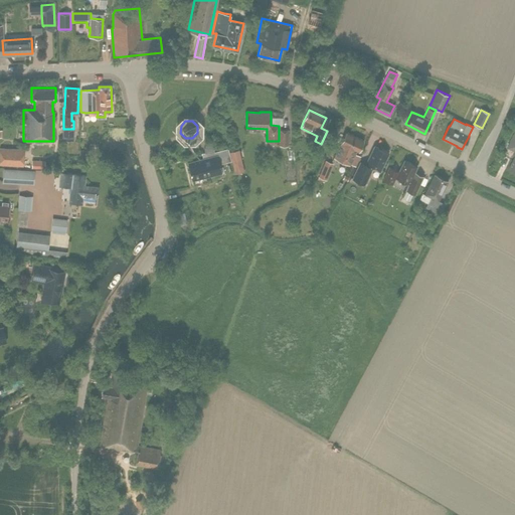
[(288,146),(288,130),(280,130),(280,145),(288,146)]
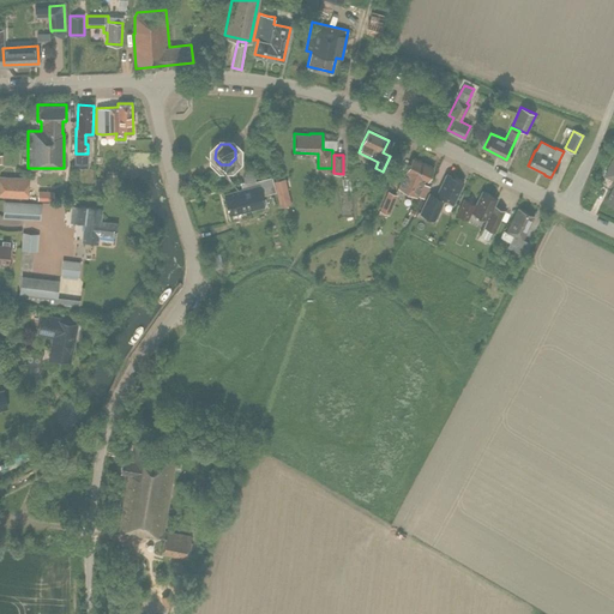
[(417,194),(423,197),(429,186),(422,182),(425,179),(427,180),(433,168),(413,157),(407,170),(405,174),(404,173),(398,186),(417,194)]
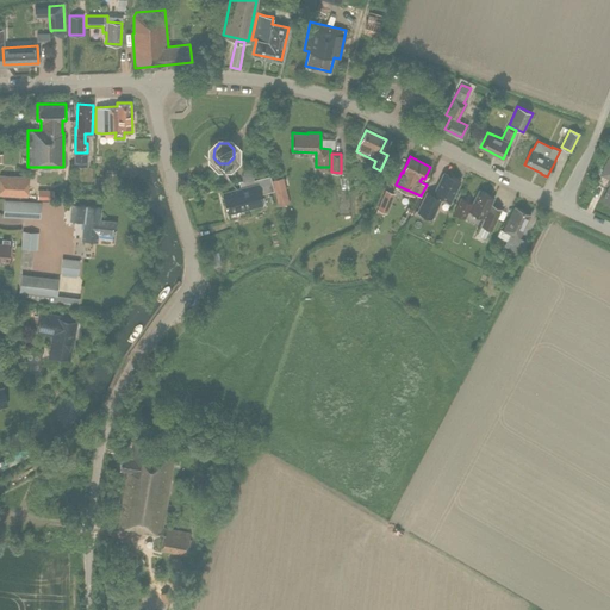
[(242,174),(242,180),(254,180),(253,174),(253,169),(243,169),(243,174),(242,174)]
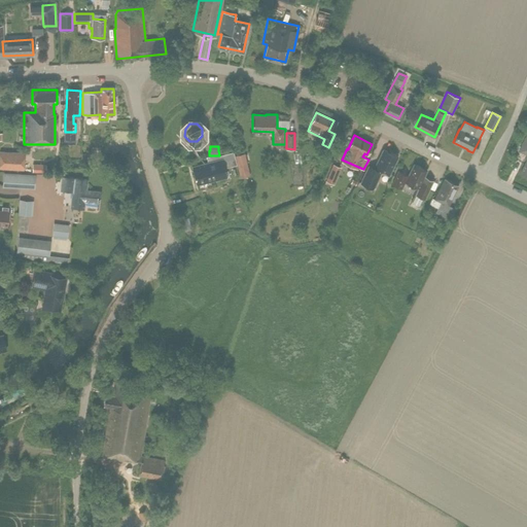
[(324,151),(319,149),(316,156),(321,159),(324,151)]
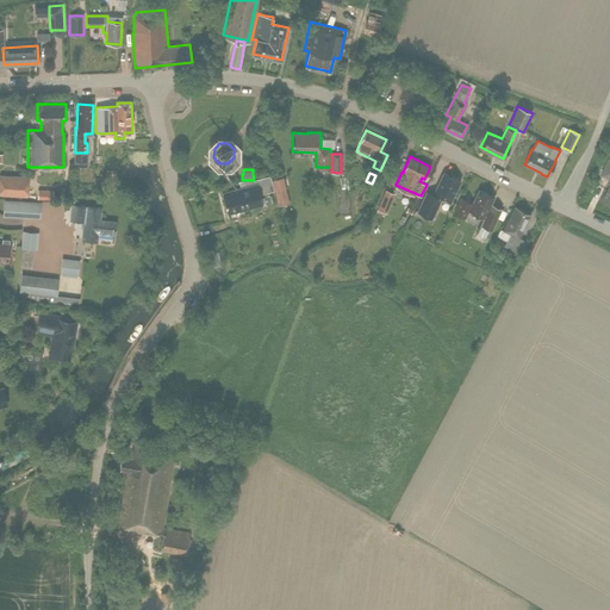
[(441,199),(449,204),(460,180),(443,173),(433,194),(427,192),(417,211),(431,218),(441,199)]
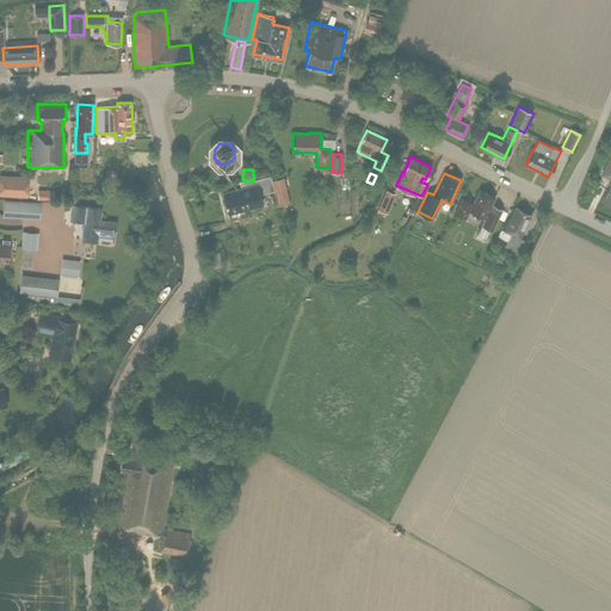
[(28,177),(0,174),(0,193),(28,196),(28,177)]
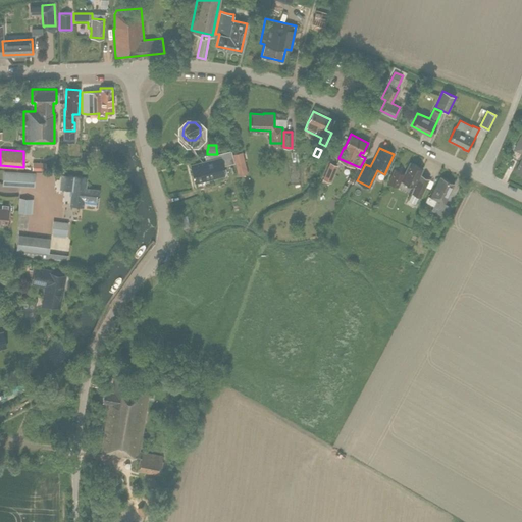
[(195,163),(191,164),(195,183),(224,174),(222,166),(231,163),(235,163),(230,150),(219,153),(220,157),(217,158),(210,160),(206,161),(195,163)]
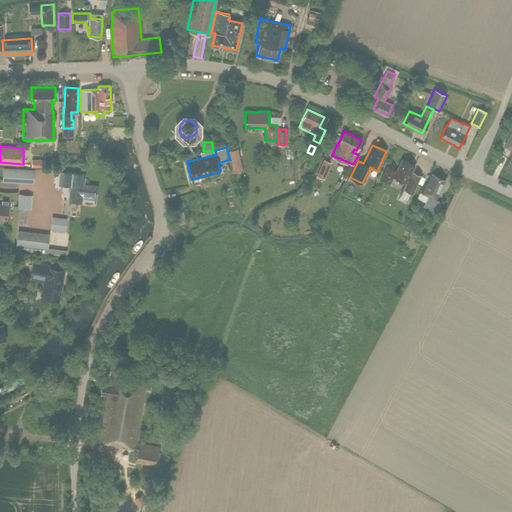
[(243,170),(240,157),(230,159),(234,172),(243,170)]
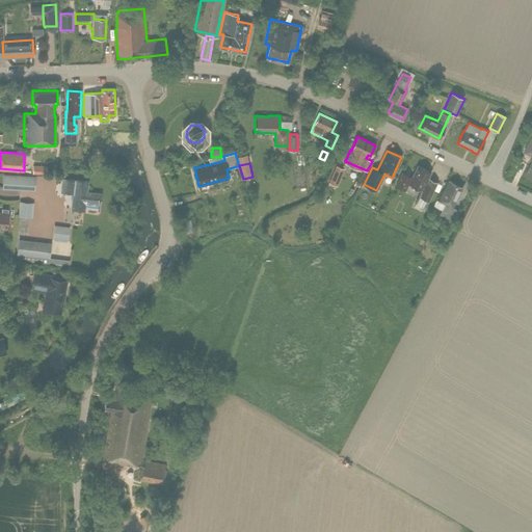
[(337,186),(344,168),(337,165),(329,182),(337,186)]
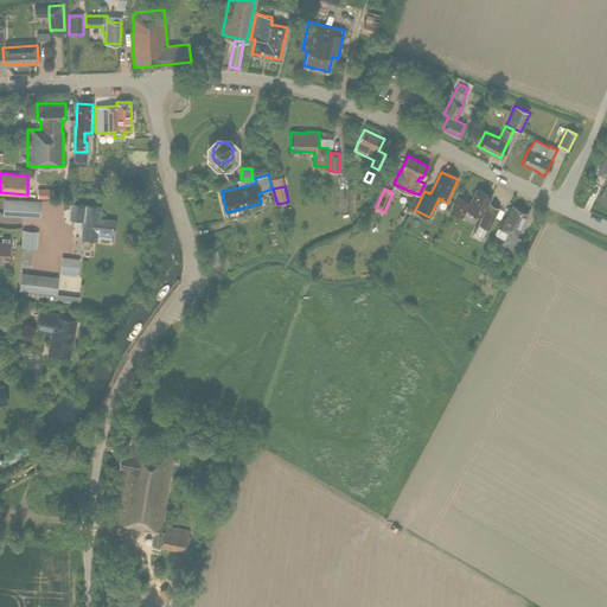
[(462,217),(466,209),(481,217),(472,236),(483,241),(499,208),(489,203),(492,196),(477,189),(471,202),(468,200),(468,202),(458,197),(451,212),(462,217)]
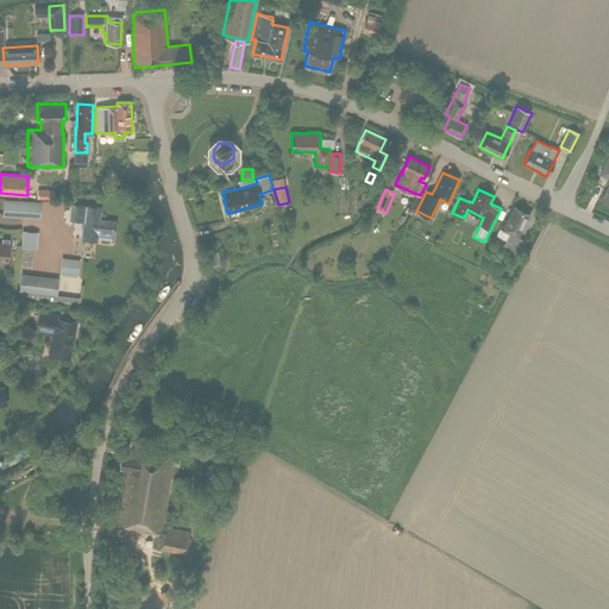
[(2,215),(39,218),(41,201),(4,199),(2,215)]
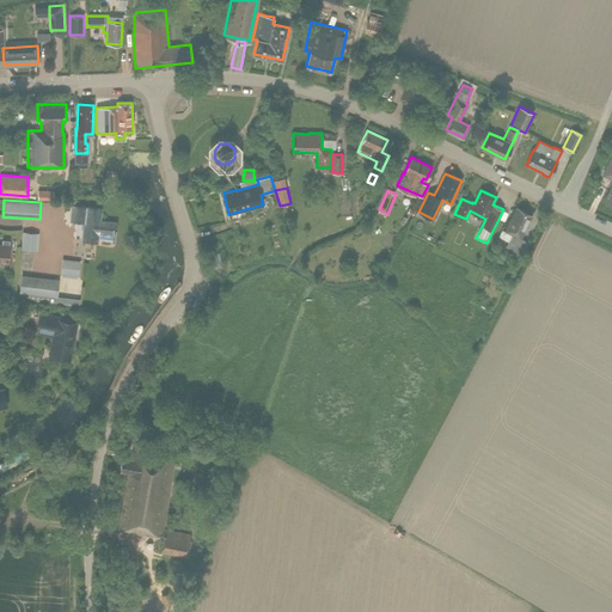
[(99,220),(101,215),(101,209),(86,207),(72,204),(69,221),(84,222),(81,240),(97,243),(98,234),(115,236),(116,222),(99,220)]
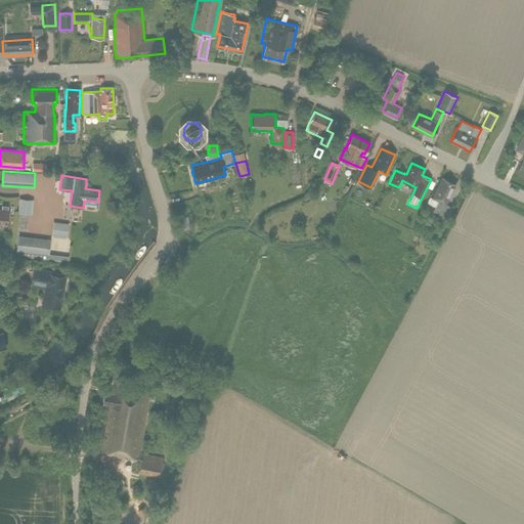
[(442,177),(432,198),(438,201),(435,207),(433,211),(446,217),(451,208),(445,205),(455,184),(442,177)]
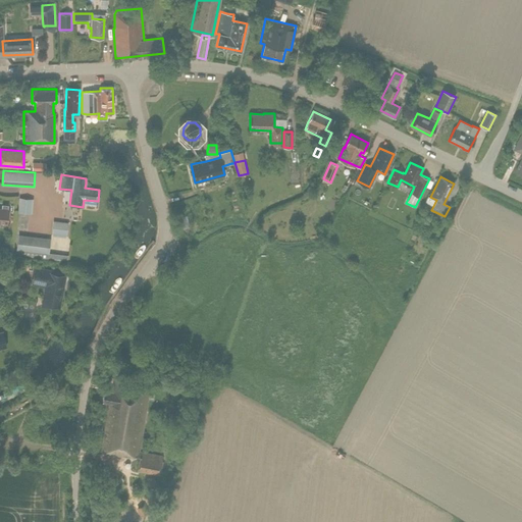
[(17,213),(32,214),(34,199),(19,197),(17,213)]
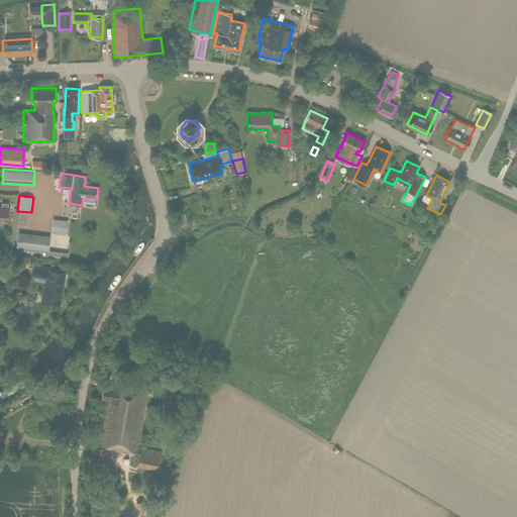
[(68,220),(53,218),(50,233),(66,235),(68,220)]
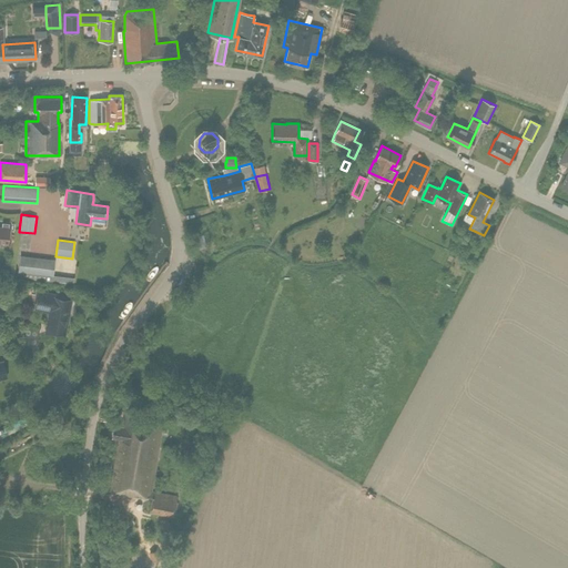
[(52,275),(54,260),(20,255),(18,271),(19,271),(19,277),(73,284),(74,277),(52,275)]
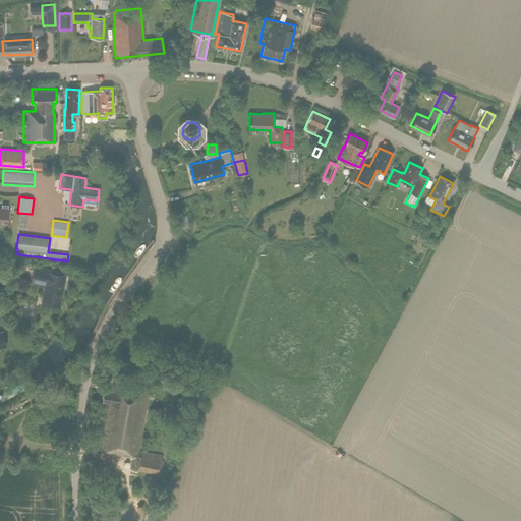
[(59,305),(65,273),(35,268),(33,279),(47,281),(45,292),(47,292),(45,302),(59,305)]
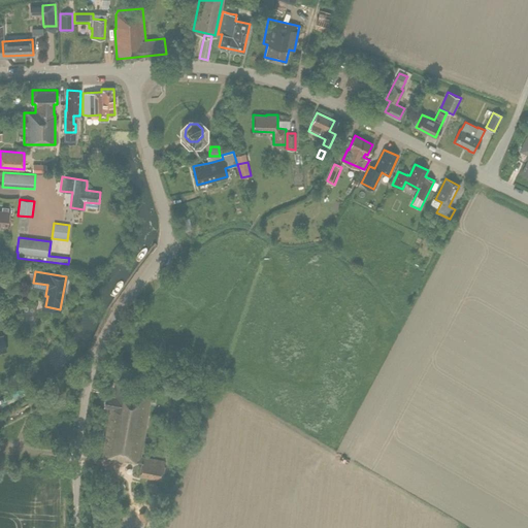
[(162,479),(164,461),(140,457),(152,393),(131,389),(132,384),(116,381),(113,395),(105,394),(103,404),(108,405),(100,455),(141,462),(139,474),(162,479)]
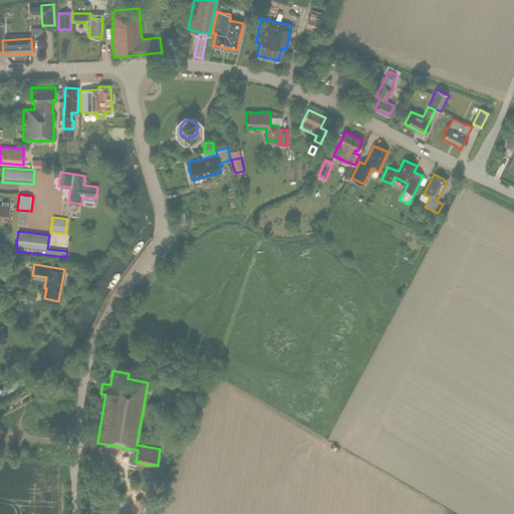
[(145,503),(142,497),(136,500),(139,506),(145,503)]
